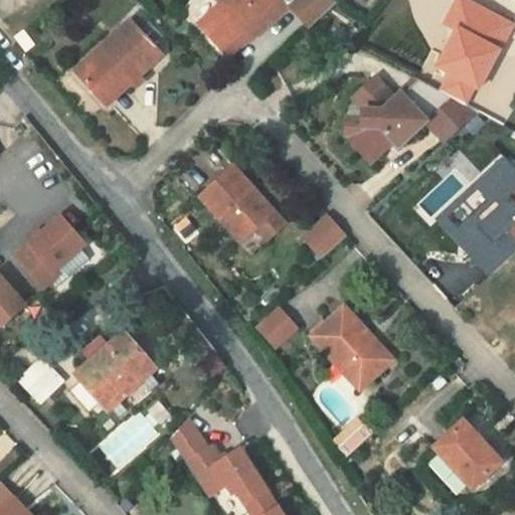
[(222,4),(217,0),(200,0),(188,12),(199,24),(222,4)]
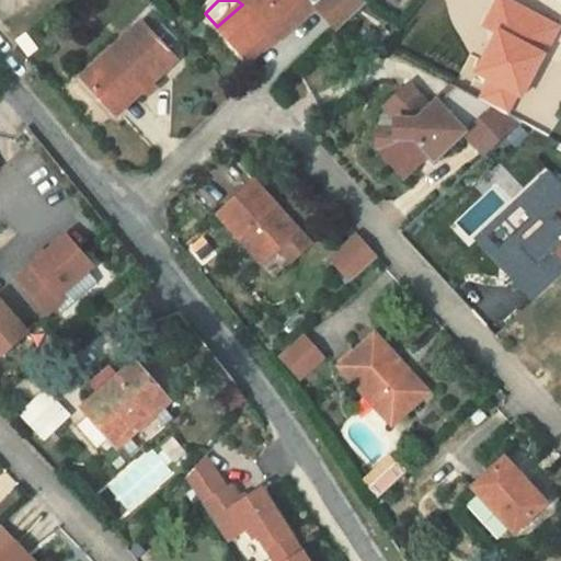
[(315,6),(316,6),(311,0),(237,0),(242,4),(217,26),(242,54),(267,31),(264,26),(272,19),(285,33),(315,6)]
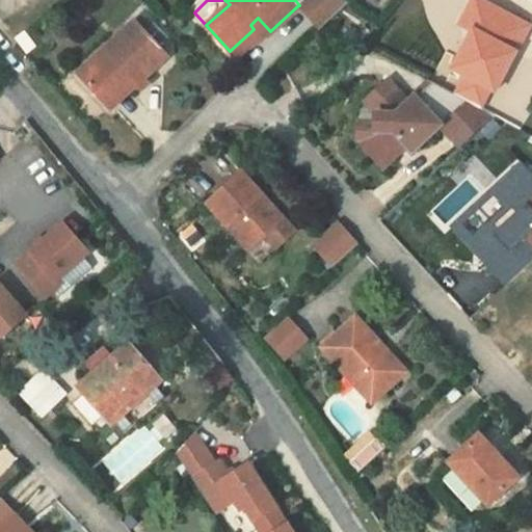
[(298,5),(321,29),(349,3),(344,0),(304,0),(299,5),(298,5)]
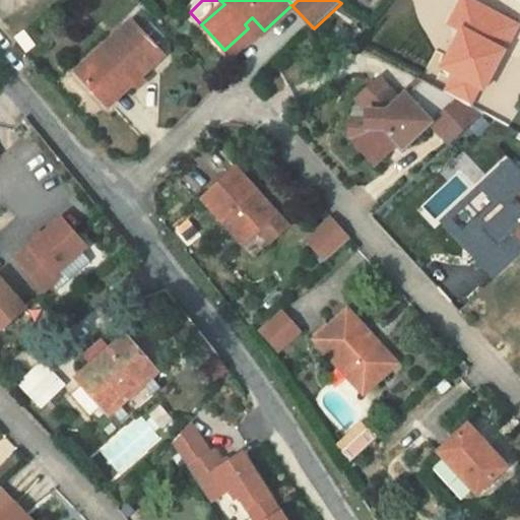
[(461,30),(475,3),(468,0),(461,0),(449,24),(461,30)]
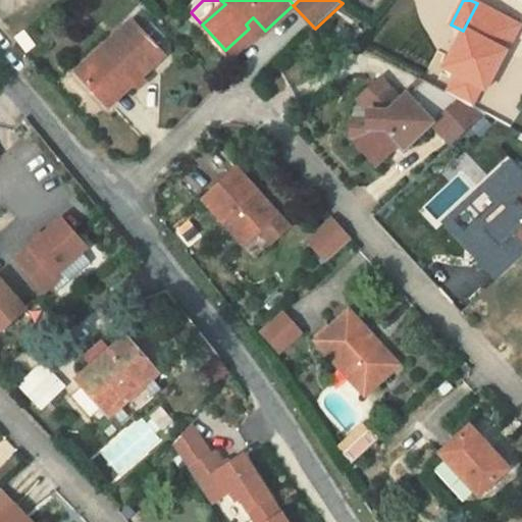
[(466,103),(471,106),(481,88),(485,90),(520,25),(477,3),(463,31),(444,68),(456,74),(447,93),(466,103)]
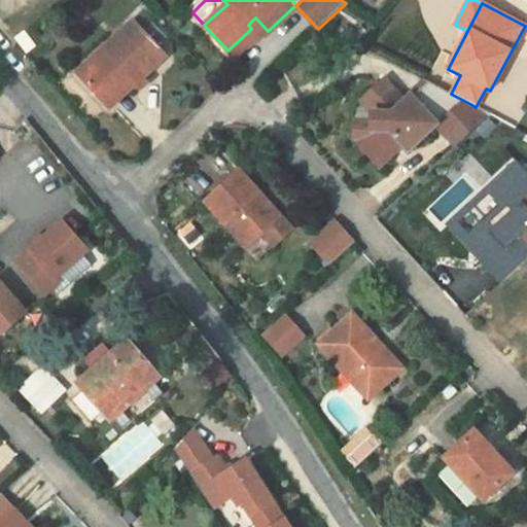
[(141,18),(135,23),(154,44),(160,39),(141,18)]
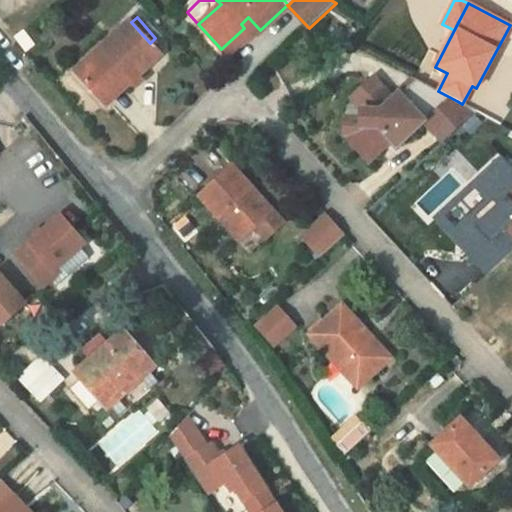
[(244,28),(221,49),(229,58),(240,47),(252,37),(260,30),(248,17),(241,24),(244,28)]
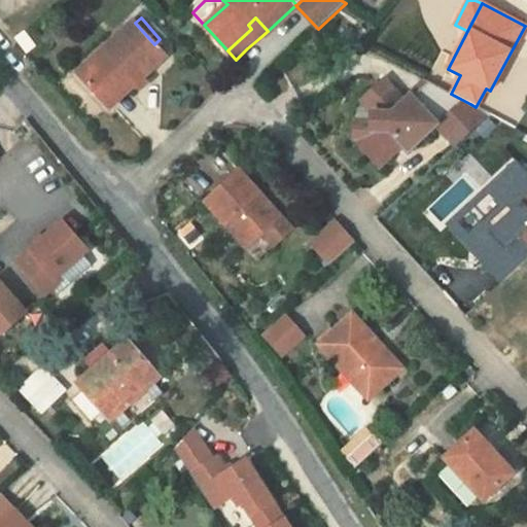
[(135,23),(134,22),(77,73),(102,100),(127,77),(141,80),(167,57),(154,44),(135,23)]
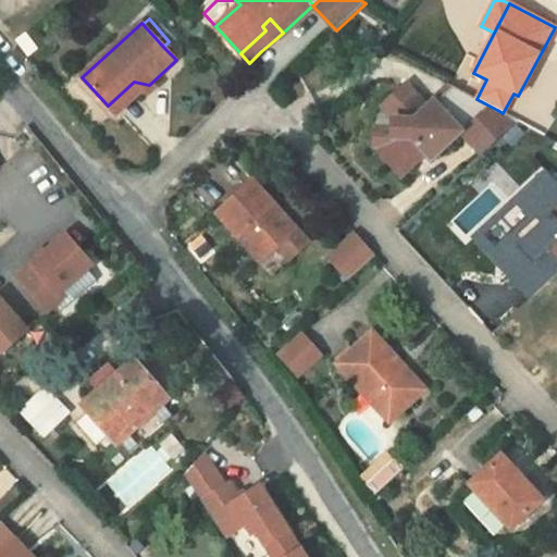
[(38,45),(31,34),(21,44),(28,53),(38,45)]
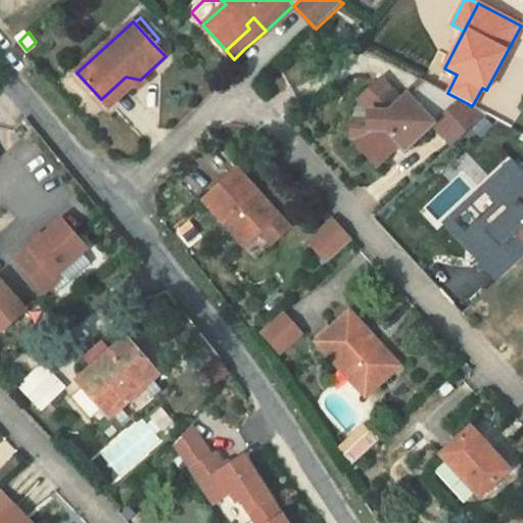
[(126,77),(101,99),(109,108),(140,80),(126,77)]
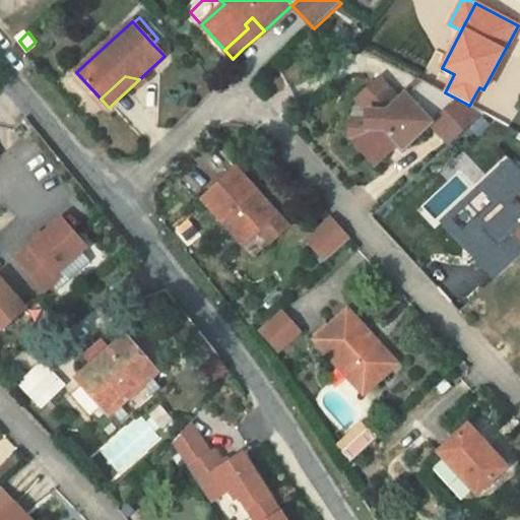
[(431,124),(436,129),(464,103),(445,92),(423,80),(406,95),(405,93),(399,100),(382,82),(376,87),(373,84),(356,99),(368,111),(368,119),(367,139),(360,146),(375,164),(397,142),(399,144),(407,145),(431,124)]
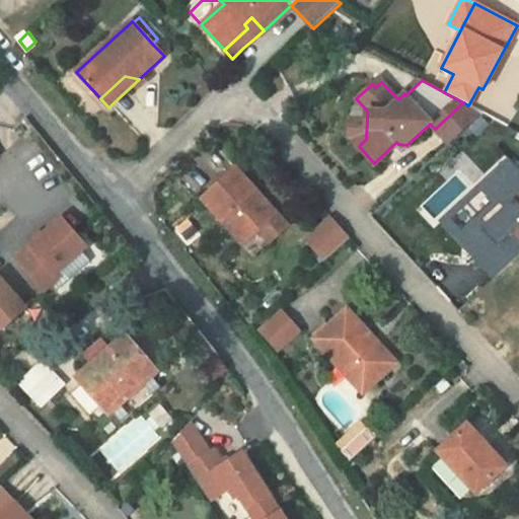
[(468,105),(463,102),(435,129),(449,144),(483,113),(468,105)]
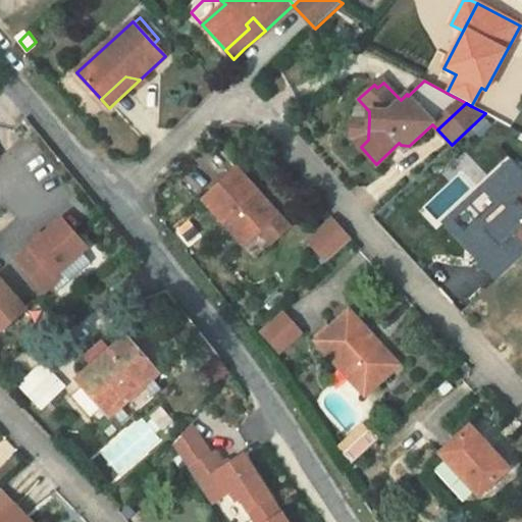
[(353,119),(352,138),(361,147),(368,140),(369,119),(353,119)]
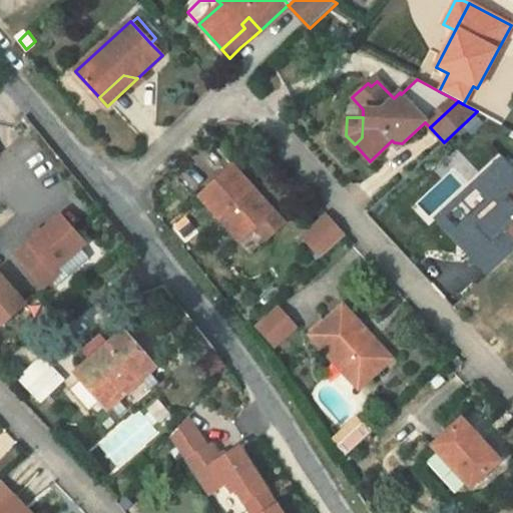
[(456,235),(476,258),(485,248),(500,265),(512,251),(512,167),(505,158),(490,172),(497,180),(486,190),(494,200),(499,205),(491,212),(487,207),(456,235)]
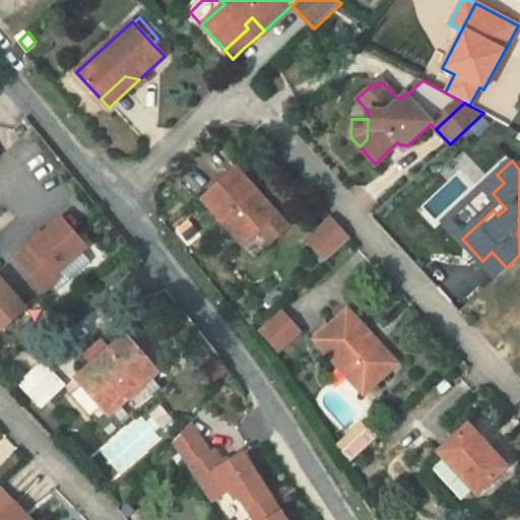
[(273,217),(252,194),(256,190),(237,169),(202,199),(243,245),(258,231),(273,217)]
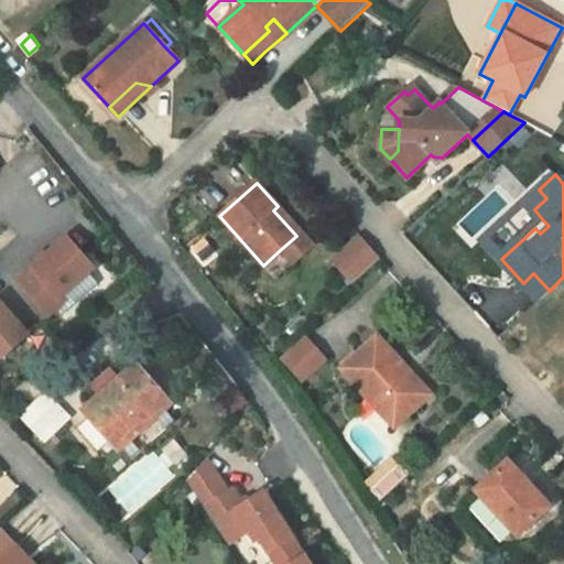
[(539,190),(527,202),(534,209),(546,198),(539,190)]
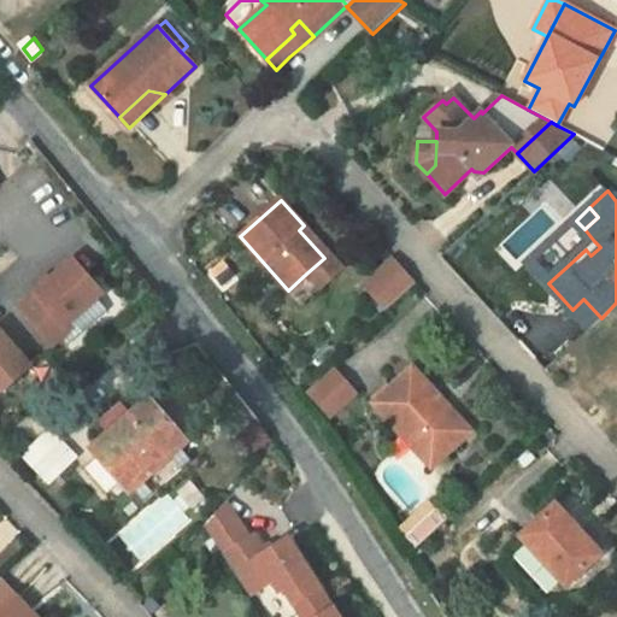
[(342,268),(304,225),(299,230),(324,258),(306,274),(319,288),(342,268)]
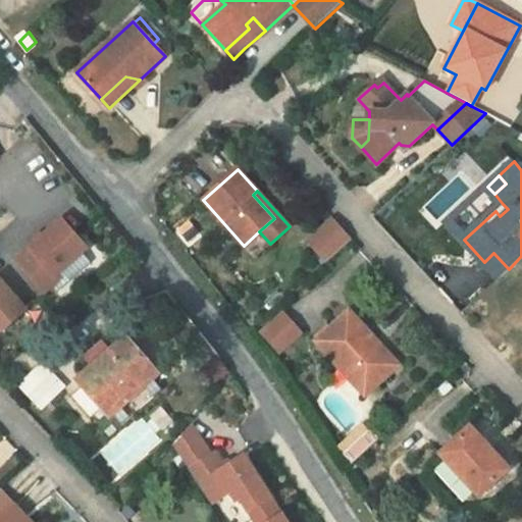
[(503,204),(496,211),(500,216),(508,209),(503,204)]
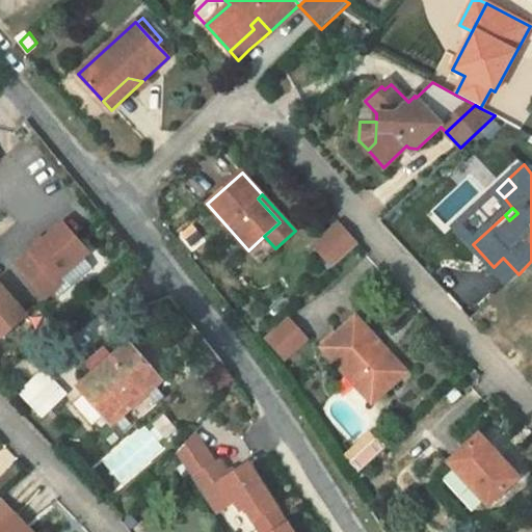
[(183,219),(176,227),(181,233),(188,225),(183,219)]
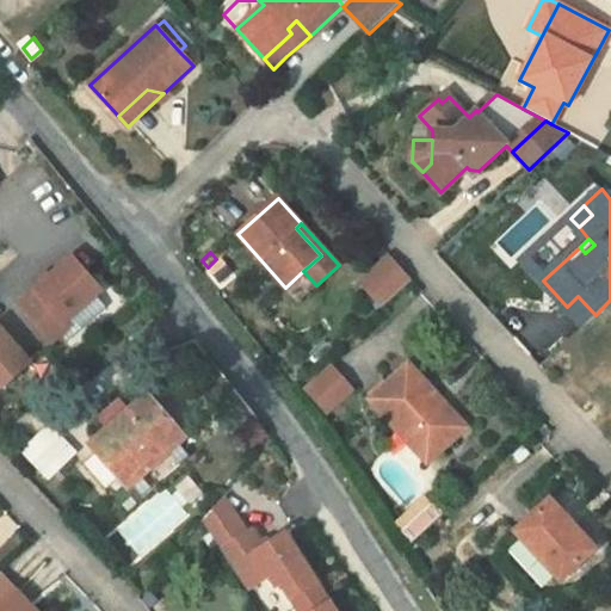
[(73,258),(35,291),(38,295),(23,308),(53,343),(61,335),(72,327),(67,322),(97,296),(102,291),(73,258)]
